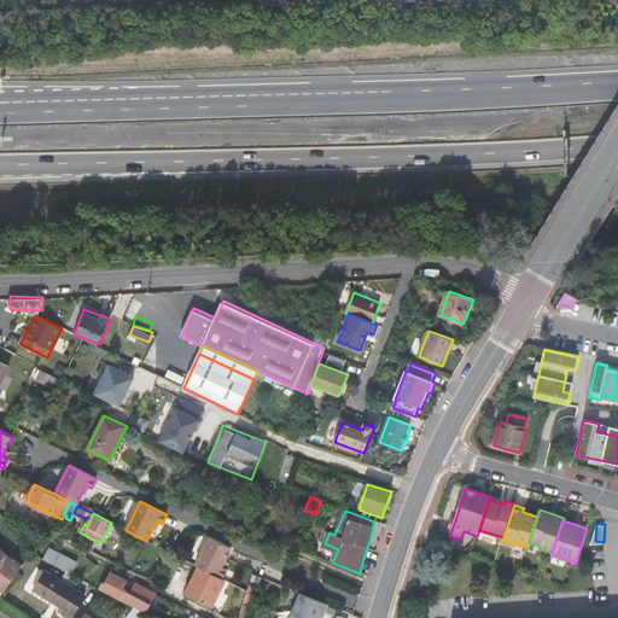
[(210,536),(196,565),(221,578),(222,578),(227,570),(225,567),(222,566),(225,560),(232,547),(210,536)]
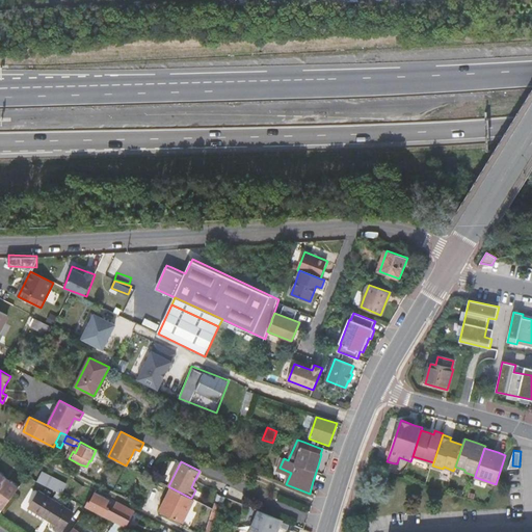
[(37,482),(60,495),(65,484),(42,473),(37,482)]
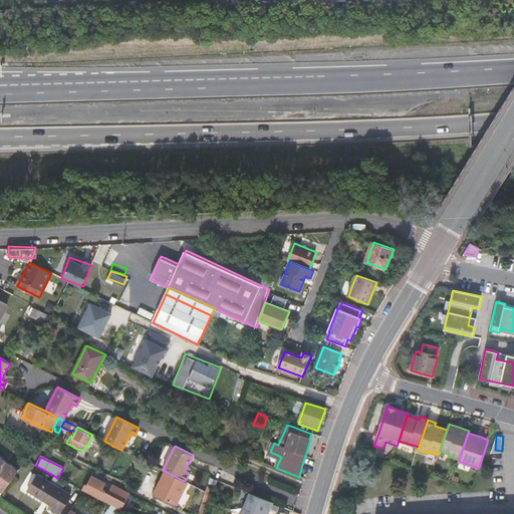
[(0,494),(8,484),(15,475),(0,464),(0,494)]
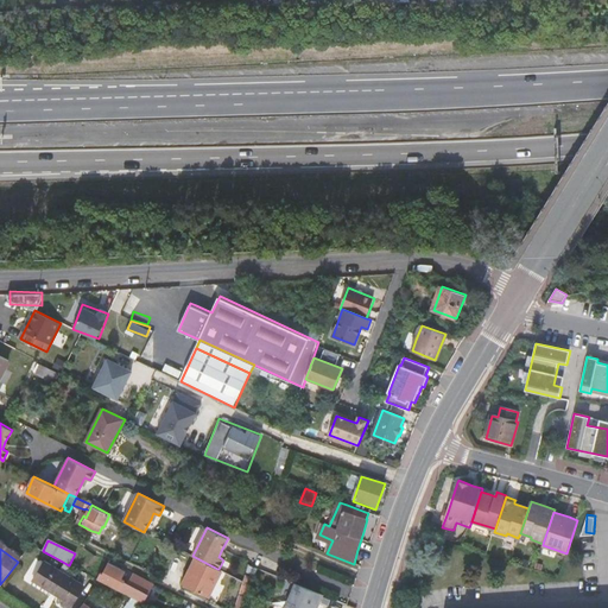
[(63,601),(71,605),(83,586),(44,562),(32,581),(51,591),(52,589),(57,593),(56,595),(64,600),(63,601)]
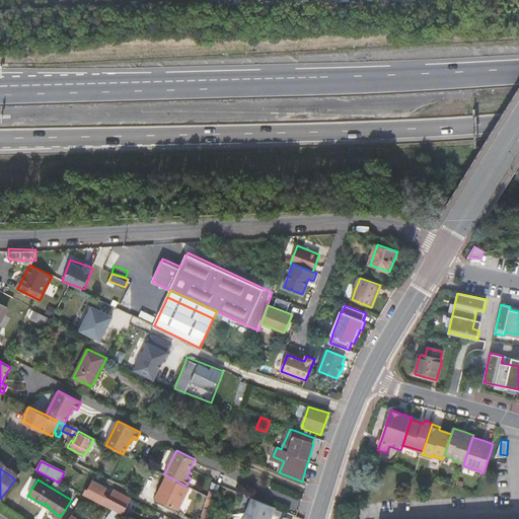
[(187,486),(186,486),(180,496),(200,506),(200,504),(204,506),(207,497),(187,486)]
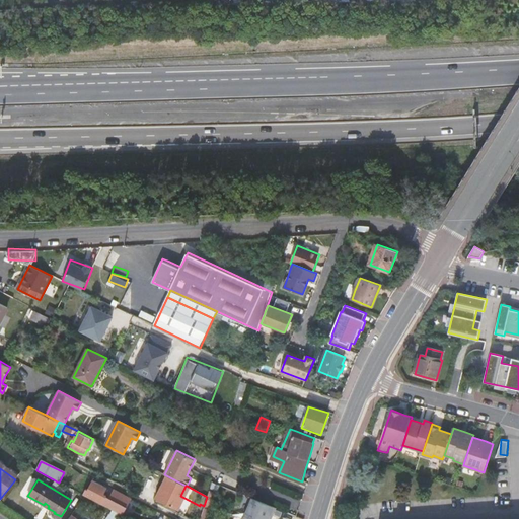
[(204,506),(204,507),(209,509),(214,492),(209,491),(207,497),(204,506)]
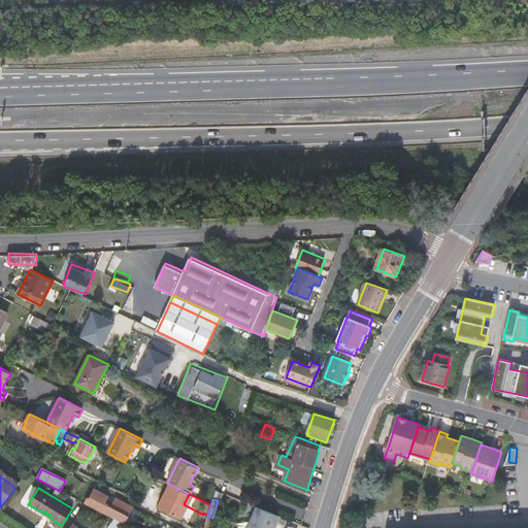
[(117,527),(122,522),(114,519),(111,517),(87,504),(78,515),(100,527),(117,527)]
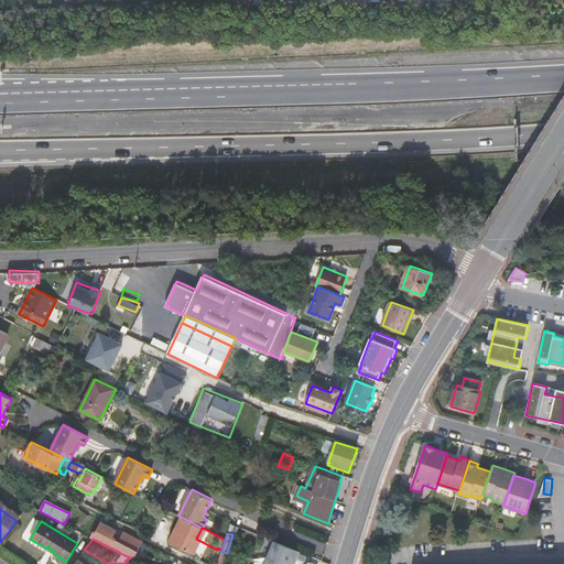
[(301,552),(274,541),(264,563),(292,563),(294,560),(297,561),(301,552)]
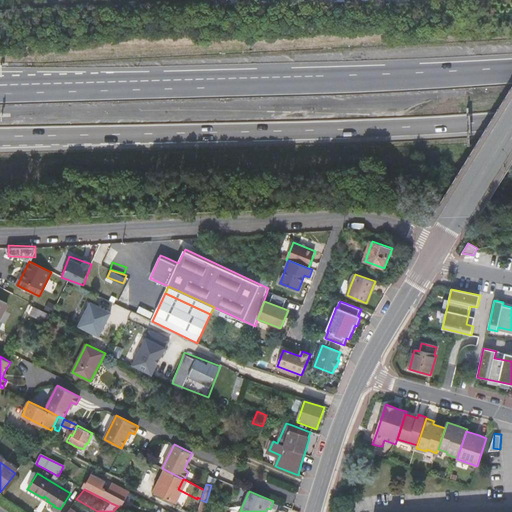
[(87,511),(97,511),(76,499),(73,503),(87,511)]
